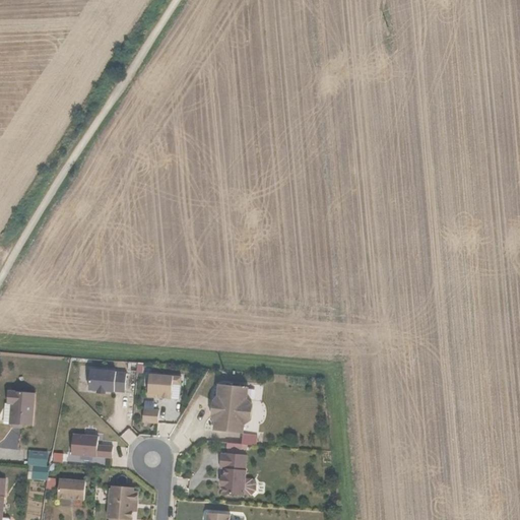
[(117,373),(91,371),(90,391),(99,392),(108,392),(116,393),(116,392),(126,393),(127,374),(117,374),(117,373)]
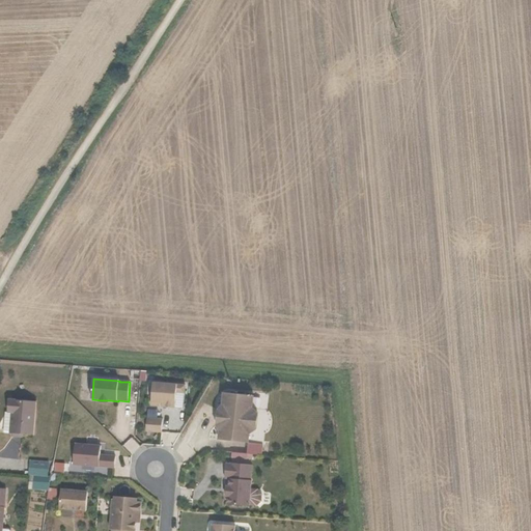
[(178,385),(154,383),(152,402),(163,403),(163,408),(176,409),(178,385)]
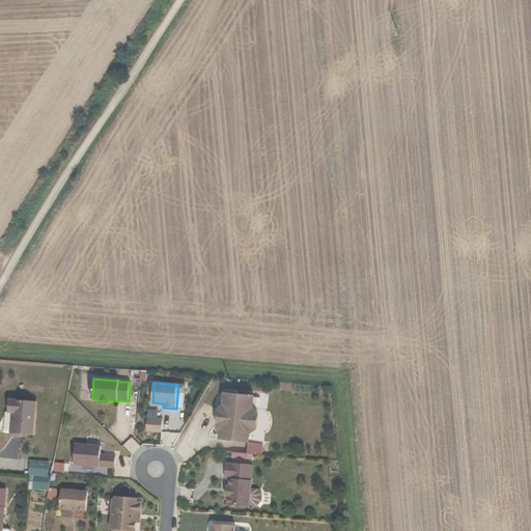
[(251,412),(248,410),(250,396),(228,393),(226,408),(225,408),(222,410),(221,425),(223,428),(224,429),(223,440),(245,442),(246,431),(249,429),(251,427),(253,424),(254,421),(254,418),(253,415),(251,412)]
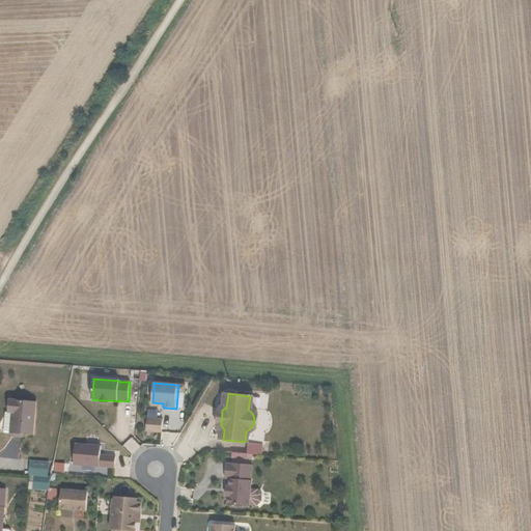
[(9,400),(9,413),(14,413),(12,422),(11,435),(33,436),(35,401),(9,400)]
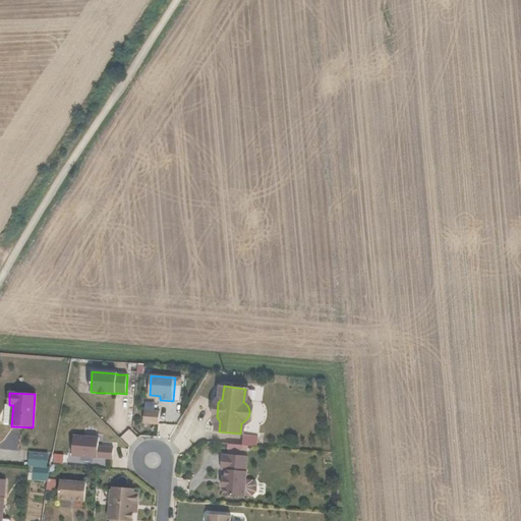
[(161,412),(146,411),(145,423),(160,424),(161,412)]
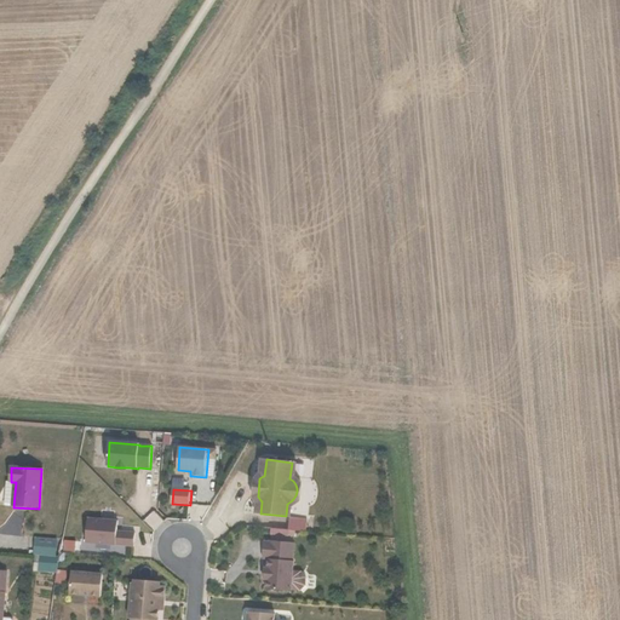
[(308,518),(290,517),(290,529),(306,530),(308,518)]
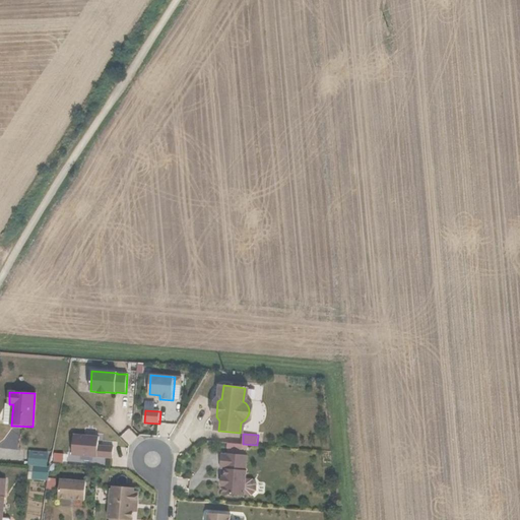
[(112,458),(113,448),(98,447),(99,437),(73,435),(72,454),(112,458)]
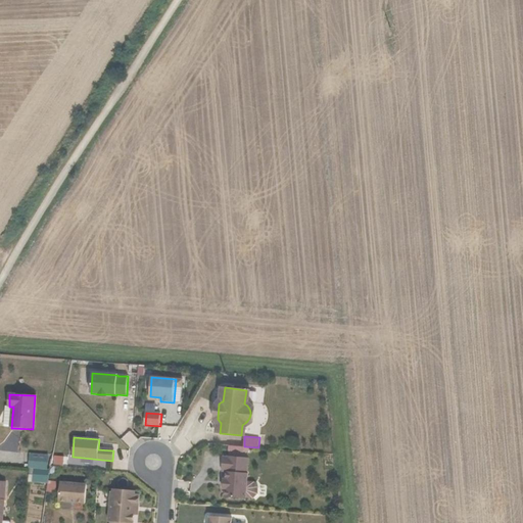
[(31,455),(30,467),(48,469),(49,456),(31,455)]
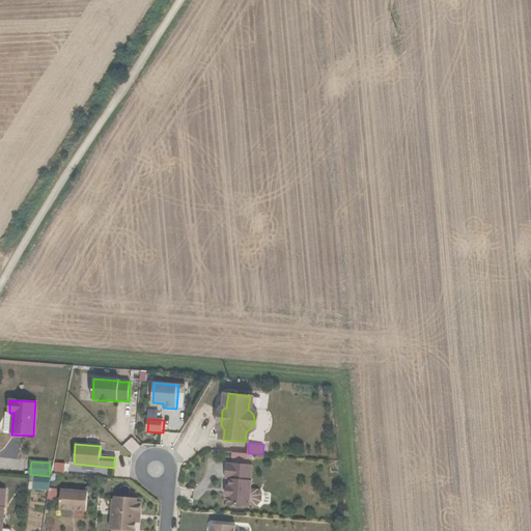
[(231,464),(225,464),(224,478),(229,478),(228,486),(228,497),(227,504),(249,506),(251,480),(250,480),(251,465),(231,463),(231,464)]
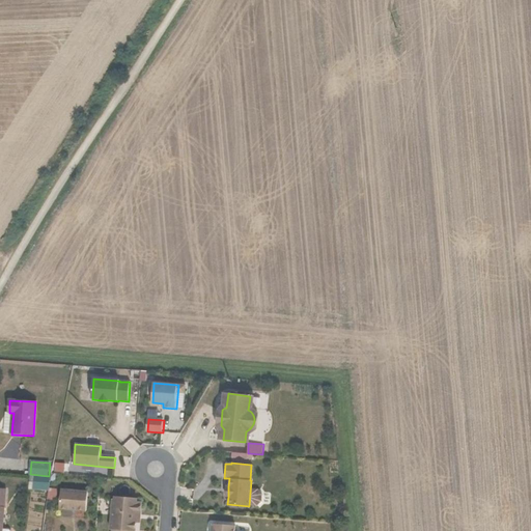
[(50,488),(52,477),(35,475),(33,488),(50,490),(50,488)]
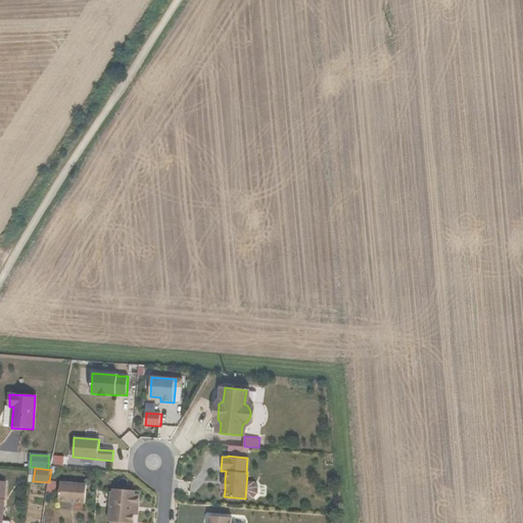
[(57,482),(49,481),(49,482),(48,491),(56,492),(57,482)]
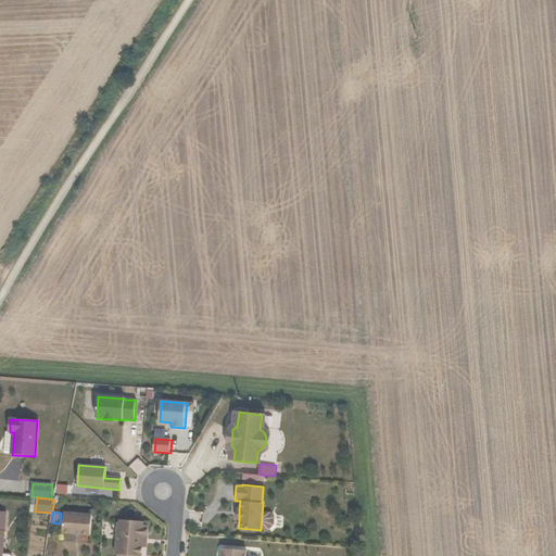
[(93,515),(65,513),(63,532),(92,534),(93,515)]
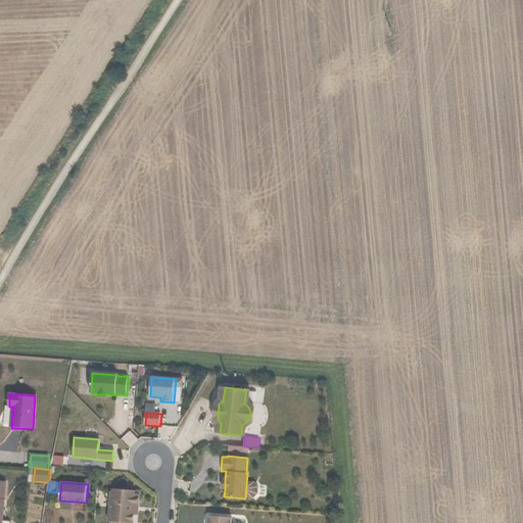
[(258,483),(248,482),(248,492),(257,493),(258,483)]
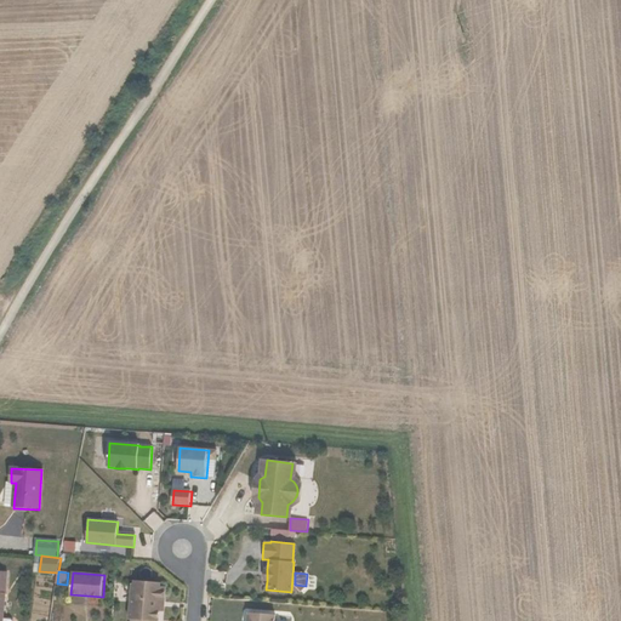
[(160,582),(135,581),(135,585),(130,584),(127,620),(131,620),(159,620),(161,602),(166,598),(166,591),(163,587),(160,587),(160,582)]
